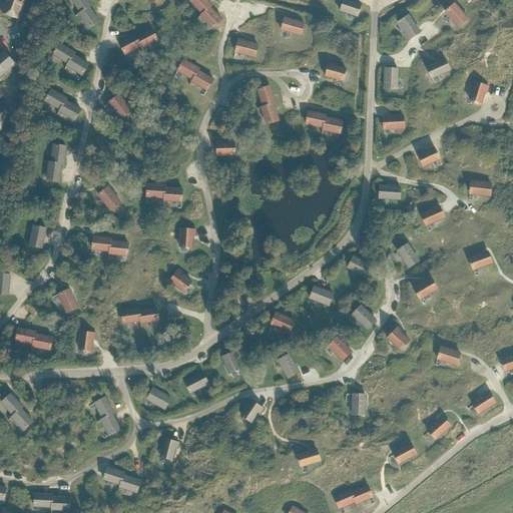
[(23,0),(6,0),(2,12),(17,18),(23,0)]
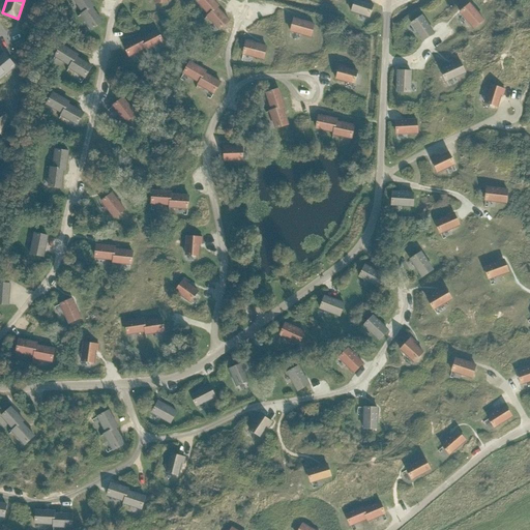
[(74,0),(83,12),(92,7),(94,5),(90,0),(74,0)]
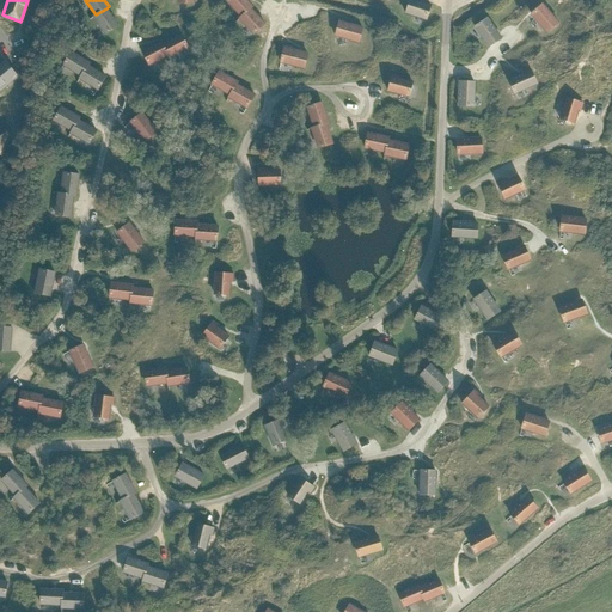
[(242,17),(250,8),(252,6),(246,0),(227,0),(227,1),(242,17)]
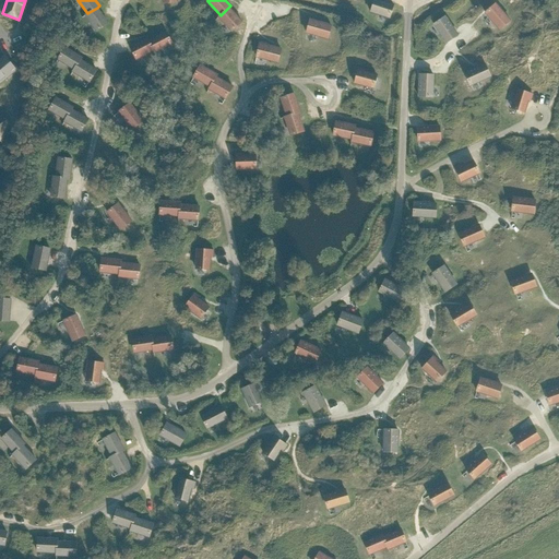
[(373,0),(370,12),(389,18),(393,4),(380,0),(373,0)]
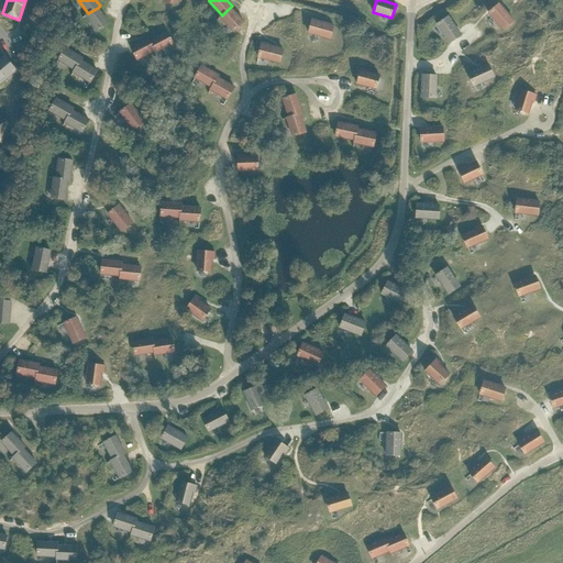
[(499,4),(488,13),(503,30),(514,20),(499,4)]
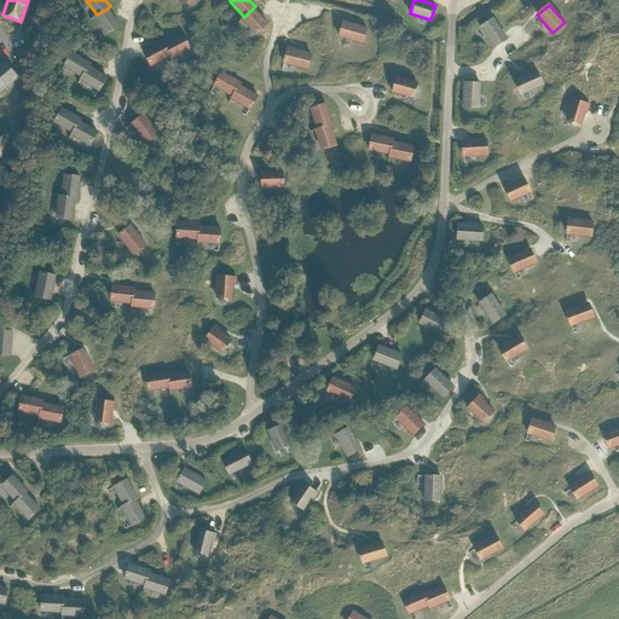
[(120,25),(108,9),(97,15),(94,17),(106,34),(120,25)]
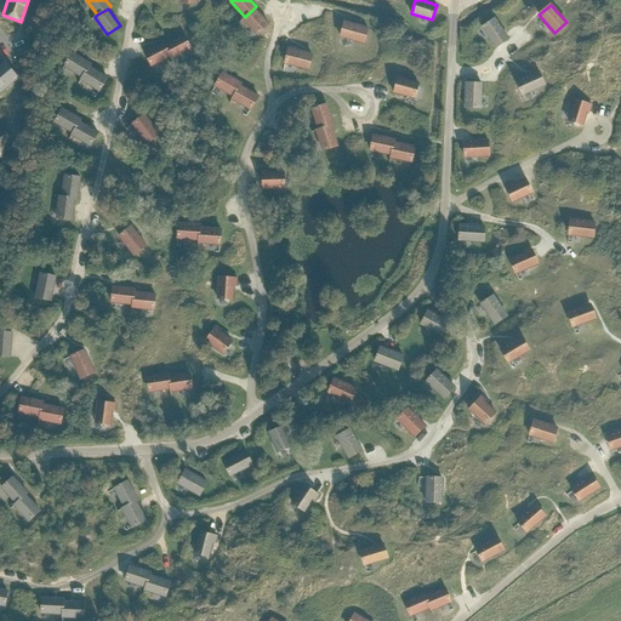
[(268,24),(254,9),(245,17),(243,20),(257,35),(268,24)]
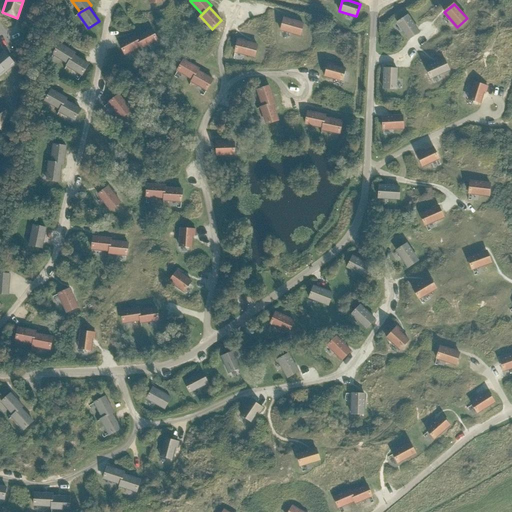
[(408,15),(397,23),(408,39),(419,32),(408,15)]
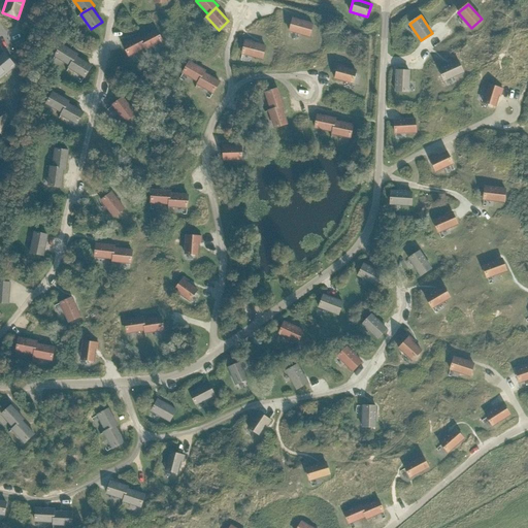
[(293,19),(289,31),(309,37),(312,25),(293,19)]
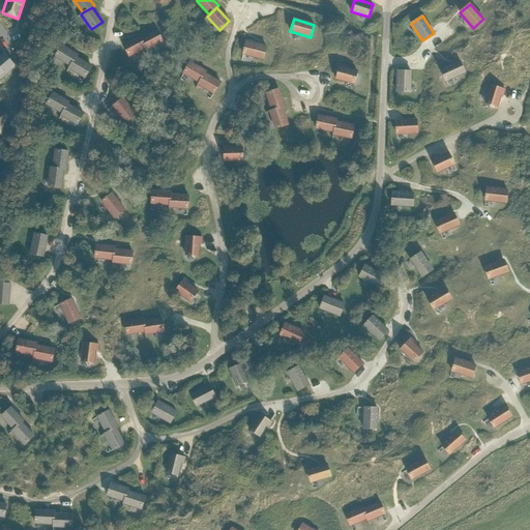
[(157,30),(141,38),(146,48),(147,50),(163,41),(157,30)]
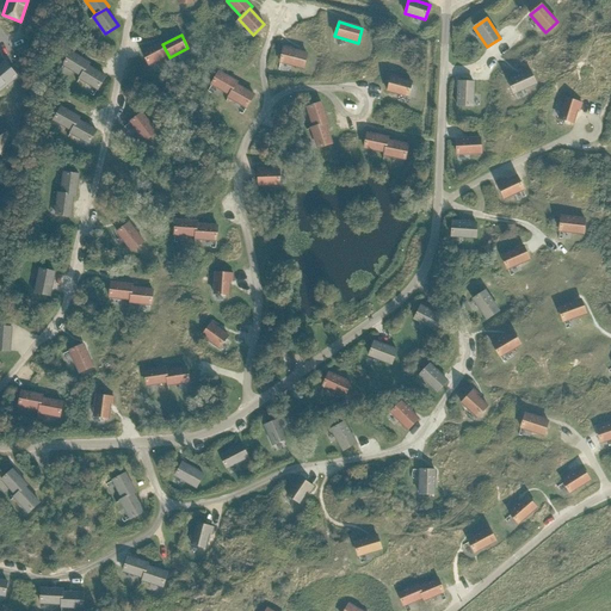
[(168,55),(162,44),(161,42),(142,51),(149,65),(168,55)]
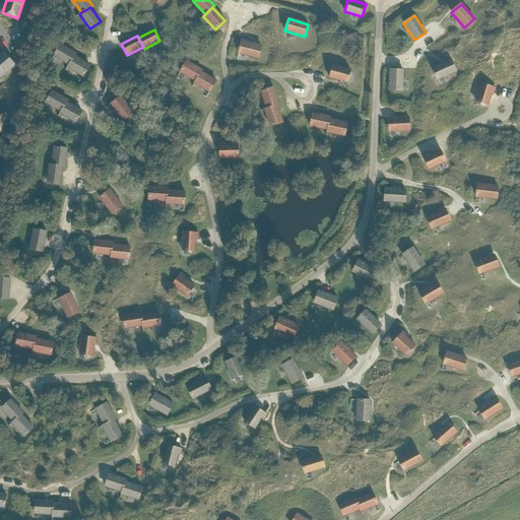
[(242,41),(239,53),(258,58),(261,46),(242,41)]
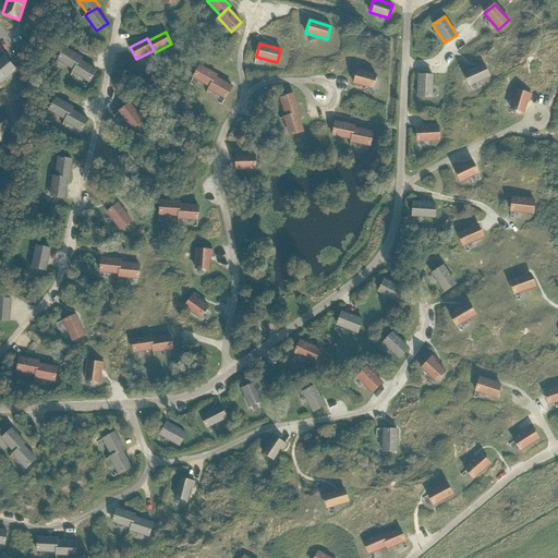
[(58,59),(74,70),(80,60),(82,58),(65,48),(58,59)]
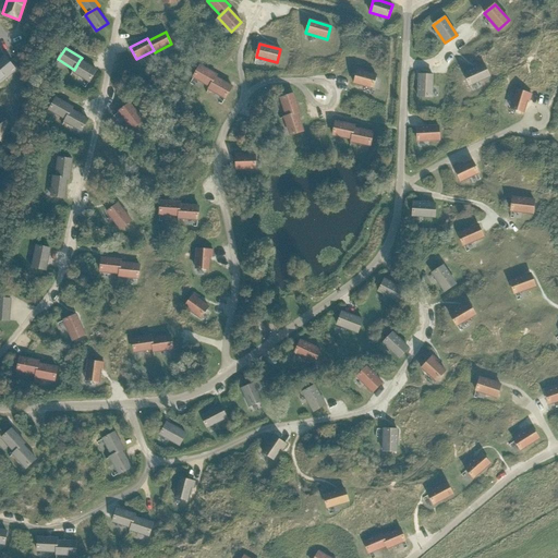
[(0,82),(15,70),(4,56),(0,59),(0,82)]
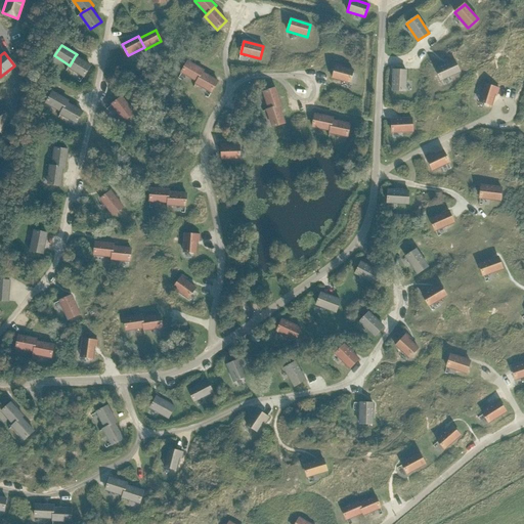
[(75,56),(70,66),(69,68),(84,77),(90,66),(75,56)]
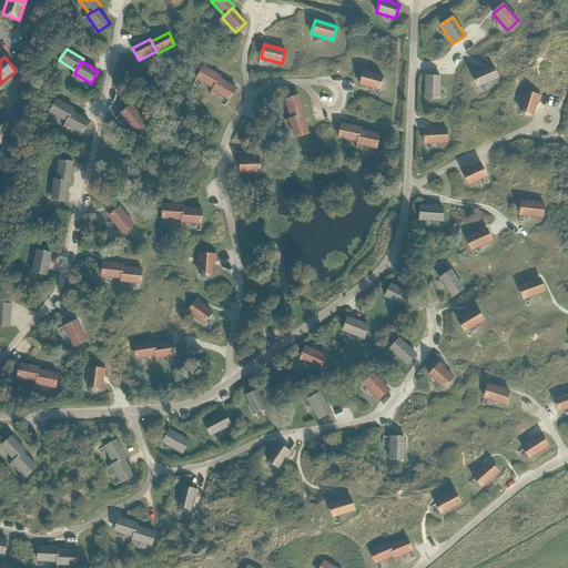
[(493,64),(472,74),(478,87),(498,78),(493,64)]
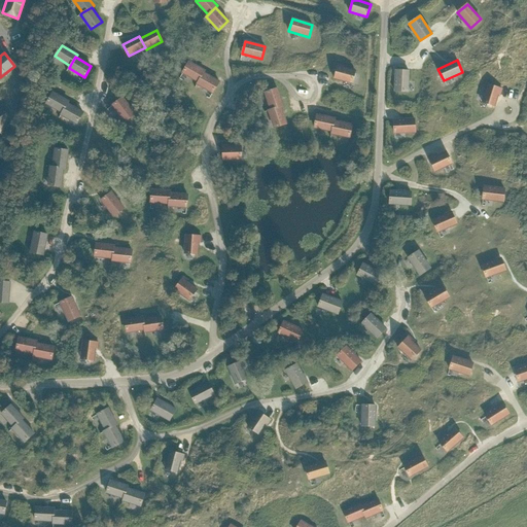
[(189,62),(182,73),(198,82),(204,73),(205,71),(189,62)]
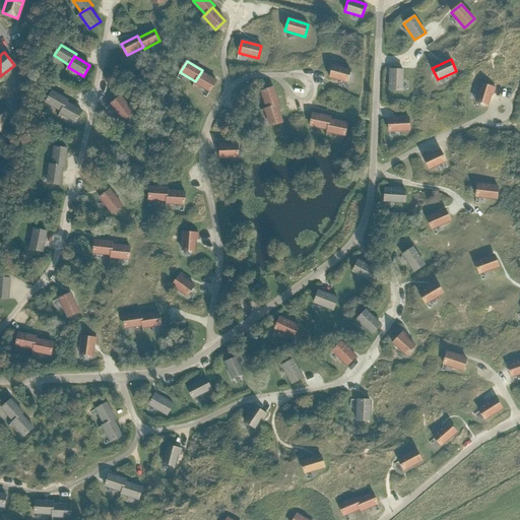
[(334,62),(330,77),(347,82),(350,69),(339,66),(339,64),(334,62)]
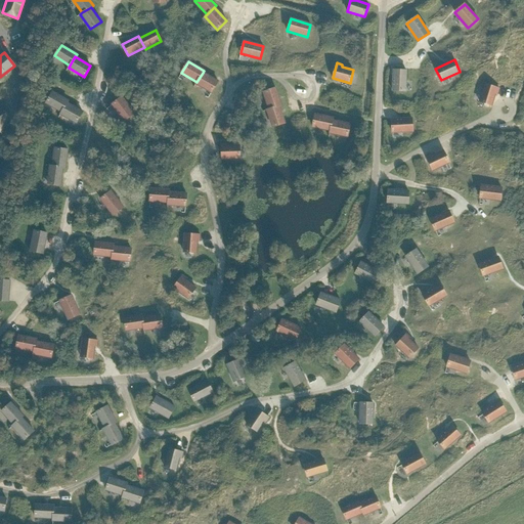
[(393,70),(392,90),(405,91),(406,71),(393,70)]
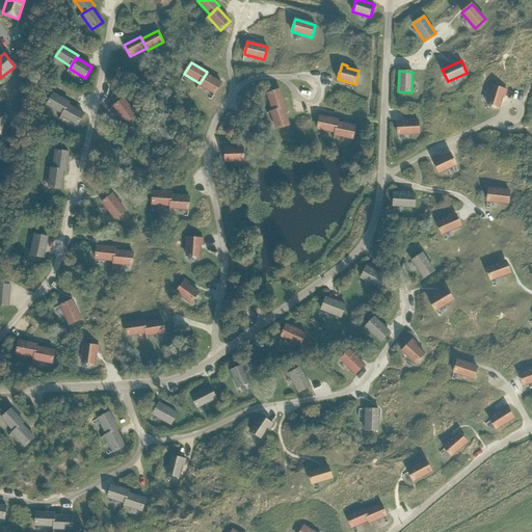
[(200,83),(198,85),(214,95),(221,83),(206,74),(200,83)]
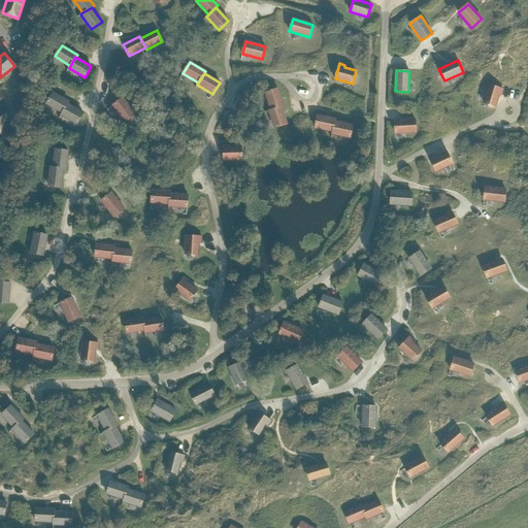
[(488,85),(483,102),(495,106),(499,95),(501,95),(503,90),(488,85)]
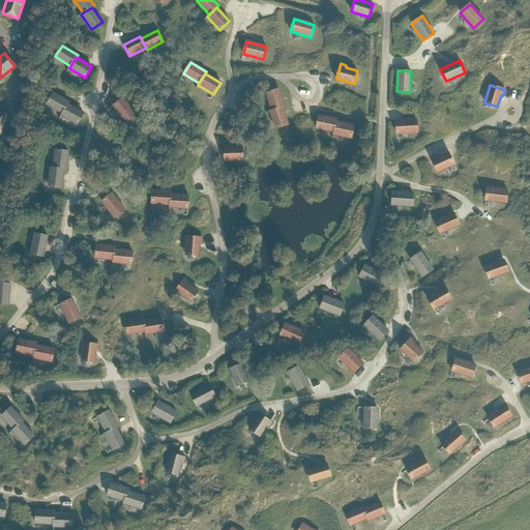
[(278,89),(266,93),(272,111),(283,107),(285,106),(278,89)]
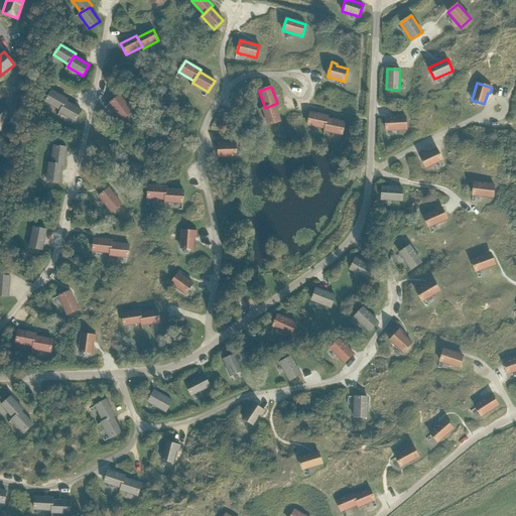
[(60,110),(66,101),(67,99),(51,91),(45,102),(60,110)]
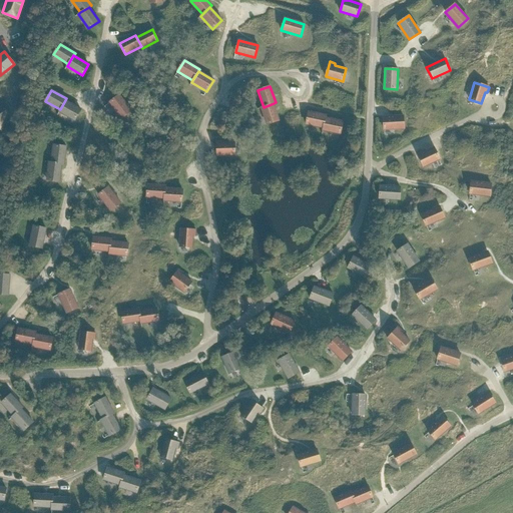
[(119,94),(109,102),(121,118),(131,110),(119,94)]
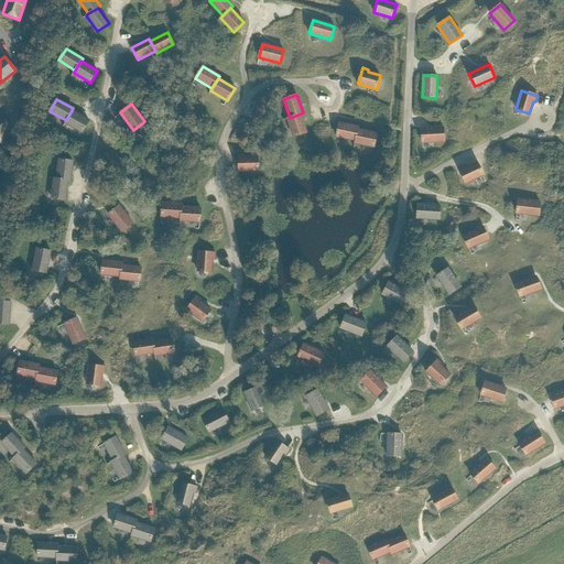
[(72,110),(66,120),(65,122),(82,132),(89,120),(72,110)]
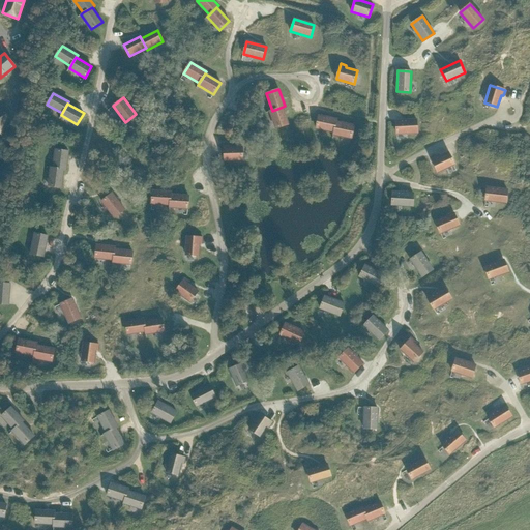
[(272,111),(270,112),(276,128),(289,124),(283,107),(272,111)]
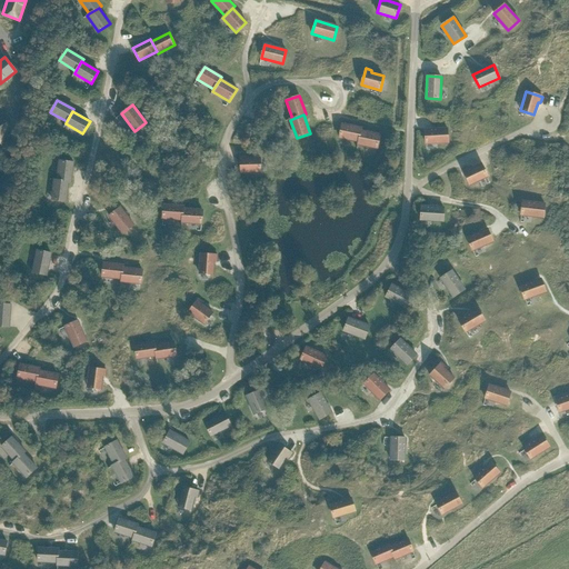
[(0,147),(3,148),(9,123),(0,120),(0,147)]
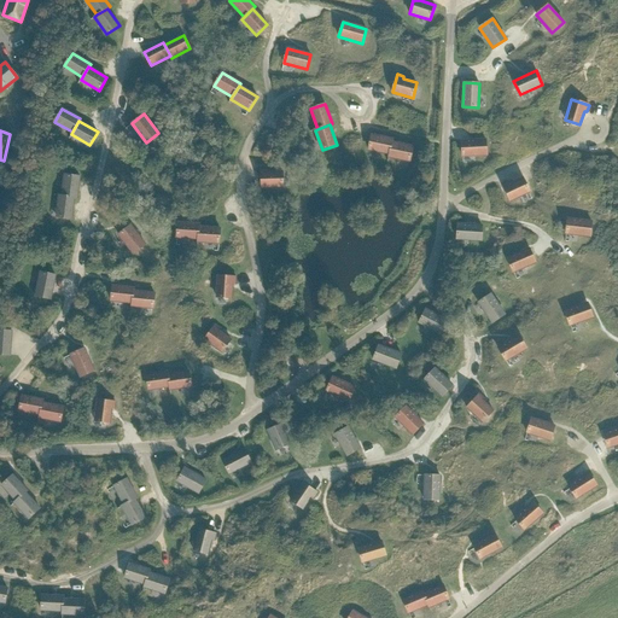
[(372,135),(368,150),(390,155),(392,143),(392,140),(372,135)]
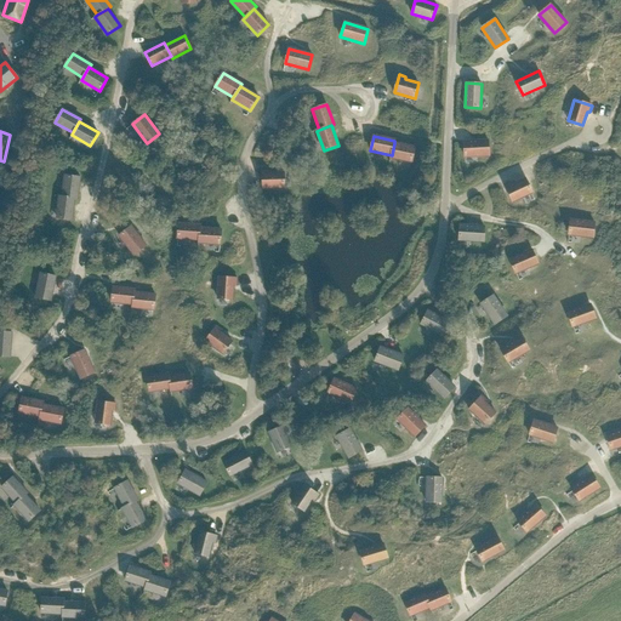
[(488,140),(463,141),(465,157),(489,155),(488,140)]
